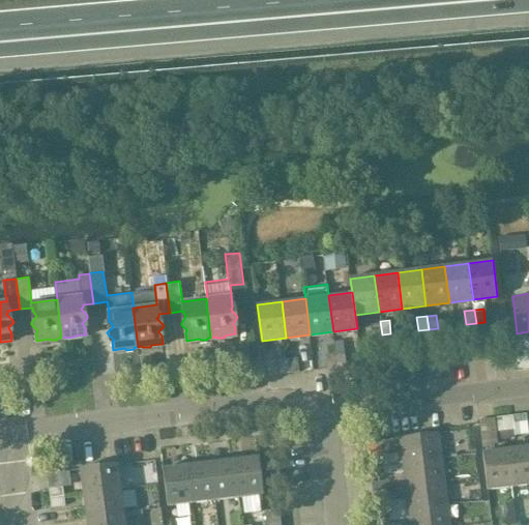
[(370,322),(372,337),(382,334),(380,321),(370,322)]
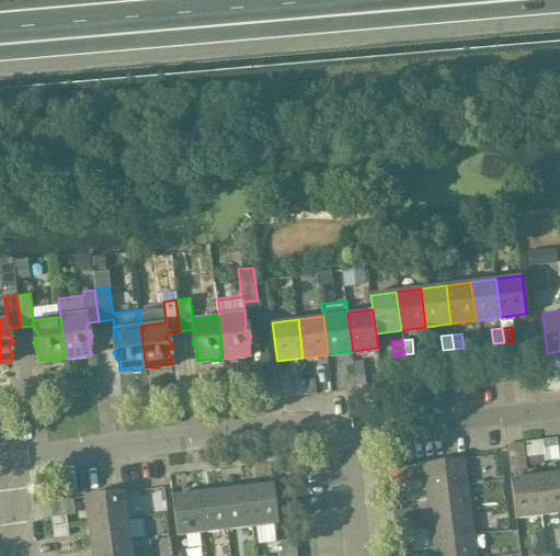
[(366,385),(364,371),(355,372),(357,386),(366,385)]
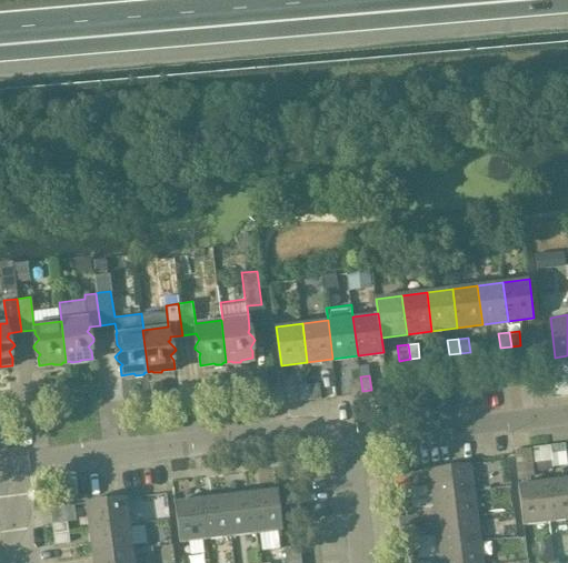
[(349,378),(351,392),(362,391),(360,376),(349,378)]
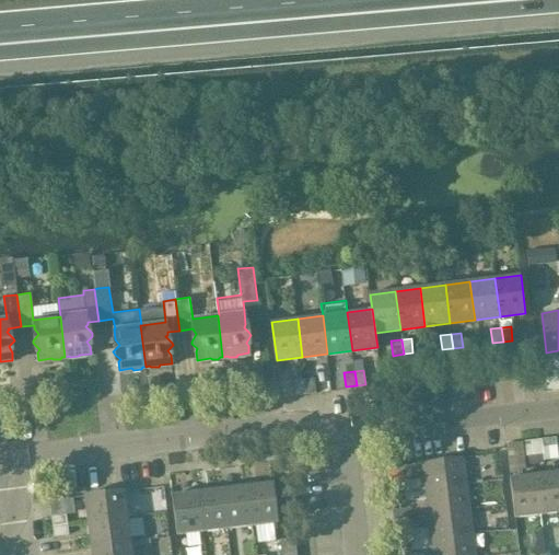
[(314,376),(305,378),(306,392),(316,391),(314,376)]
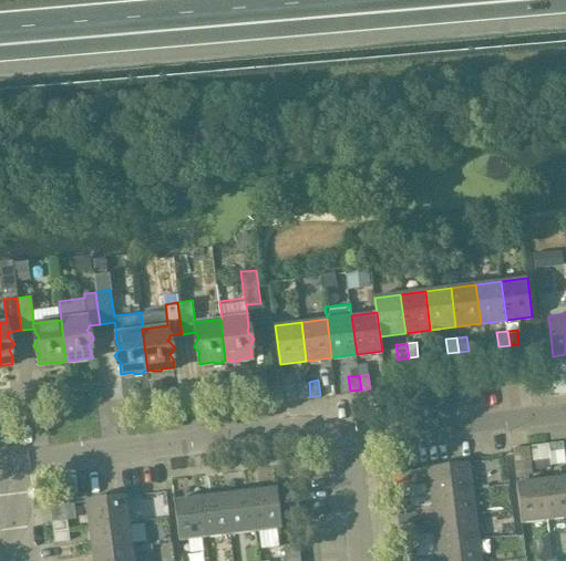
[(298,383),(300,397),(310,396),(309,382),(298,383)]
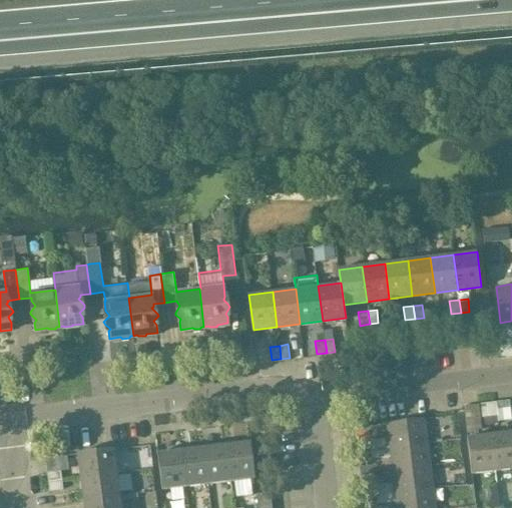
[(497,414),(495,400),(487,401),(488,415),(497,414)]
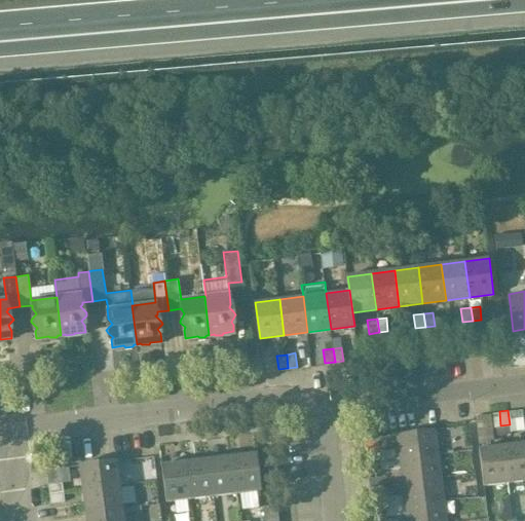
[(489,412),(491,425),(500,425),(499,411),(489,412)]
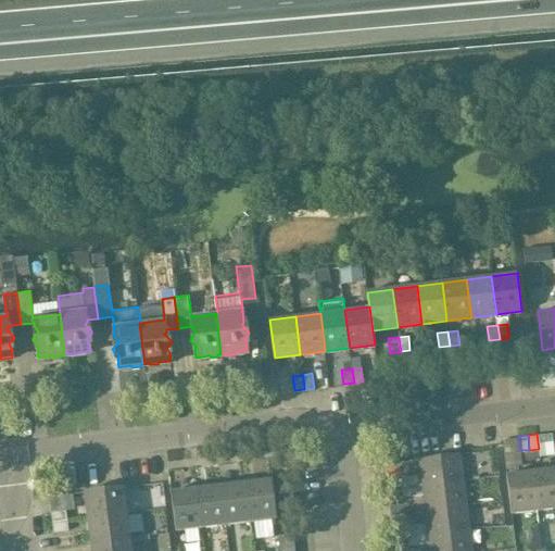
[(399,475),(400,485),(465,477),(462,451),(418,456),(420,473),(399,475)]
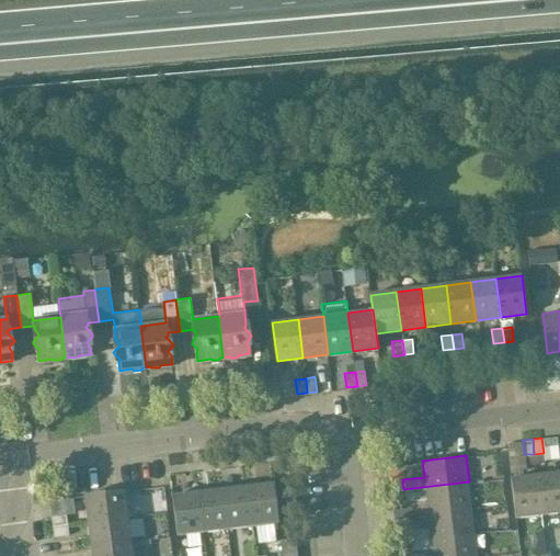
[(559,469),(537,473),(541,513),(559,510),(559,469)]
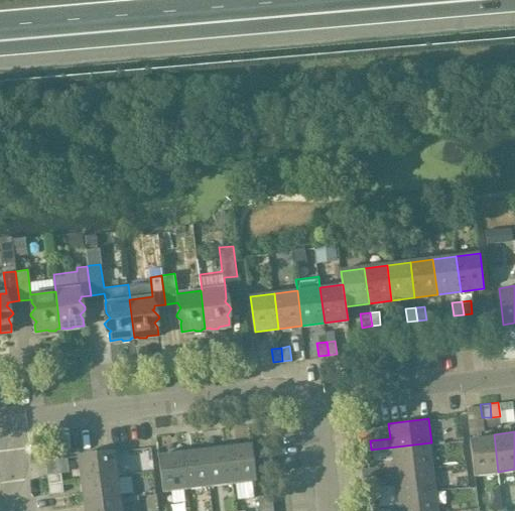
[(470,437),(475,475),(498,472),(494,434),(470,437)]
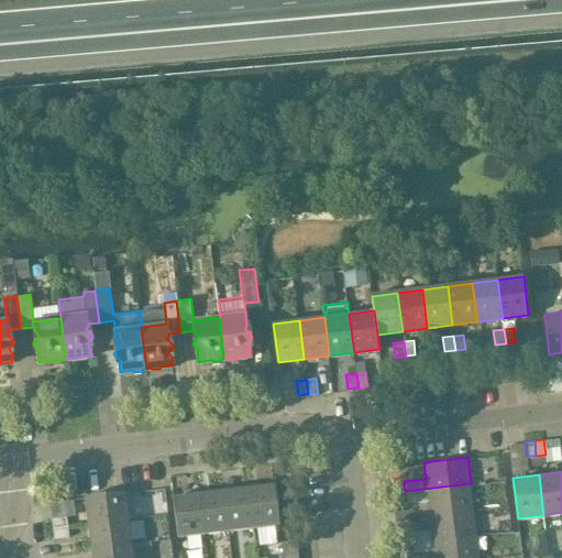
[(274,483),(249,487),(253,526),(279,523),(274,483)]
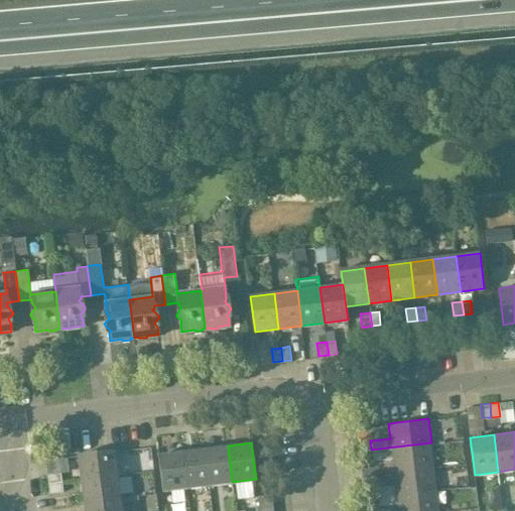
[(392,457),(394,470),(434,465),(431,442),(371,450),(372,459),(392,457)]
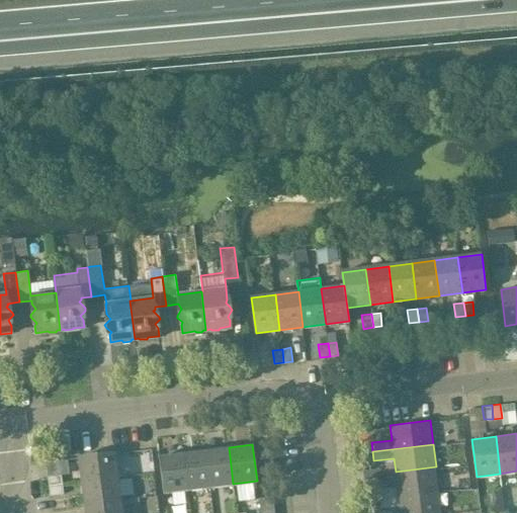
[(205,450),(209,487),(233,484),(229,447),(205,450)]
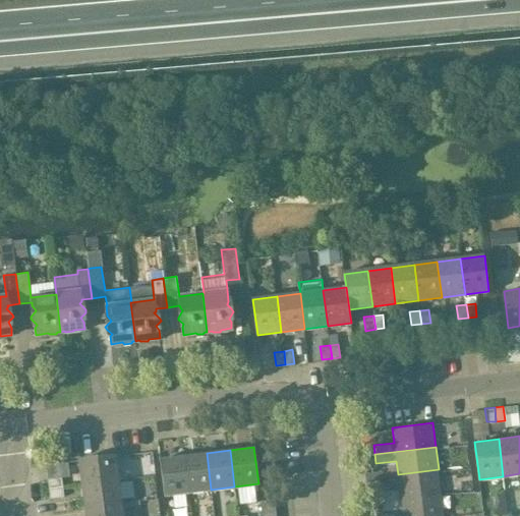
[(211,490),(207,453),(183,456),(188,492),(211,490)]
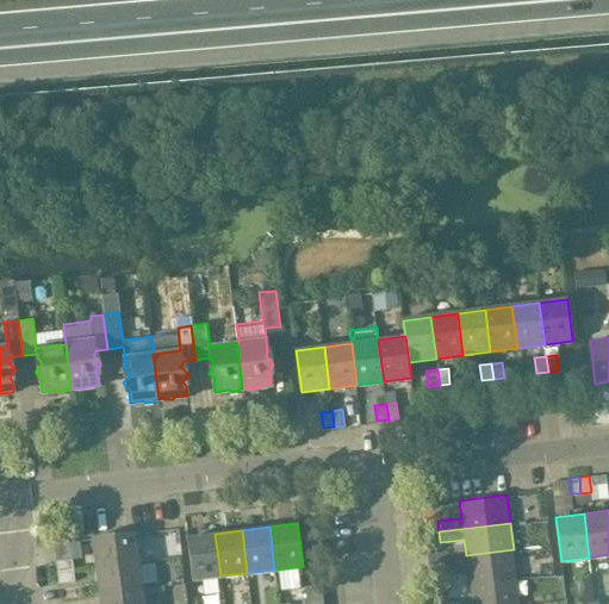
[(135,531),(92,537),(95,565),(138,560),(135,531)]
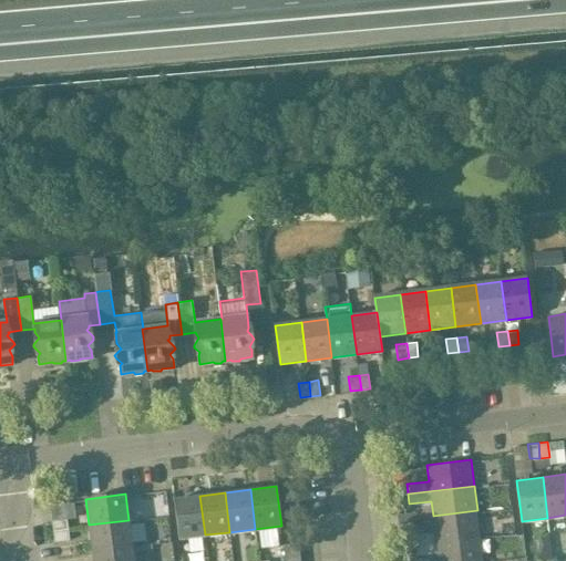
[(174,498),(178,538),(205,534),(199,496),(174,498)]
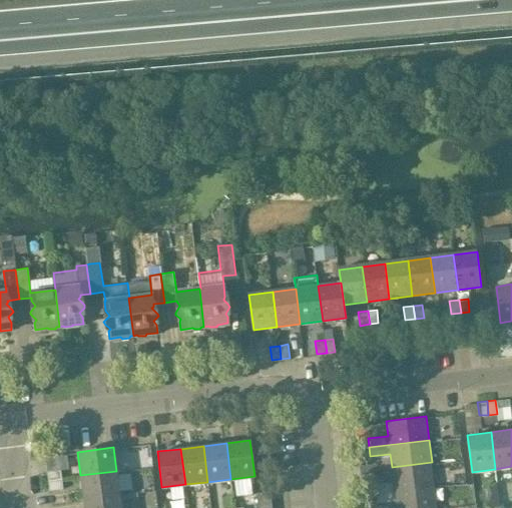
[(393,481),(374,483),(375,492),(434,485),(432,462),(392,467),(393,481)]
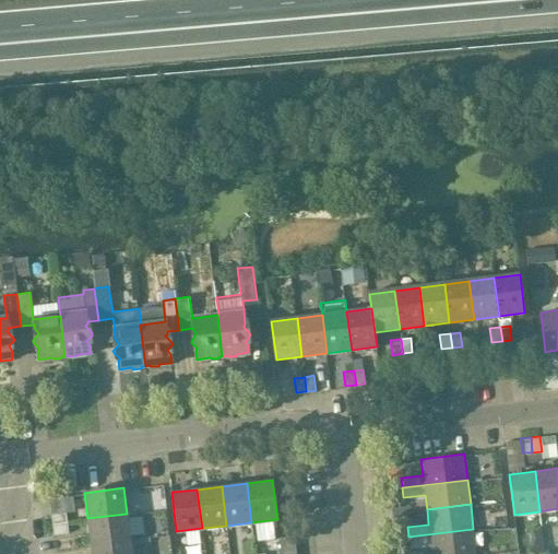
[(66,511),(51,513),(52,522),(68,521),(66,511)]
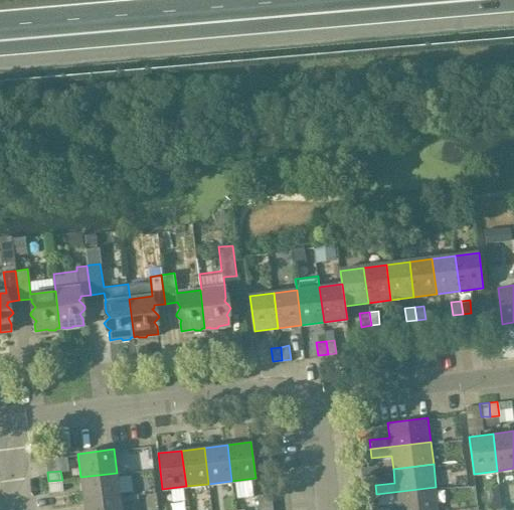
[(120,495),(117,473),(80,477),(83,500),(120,495)]
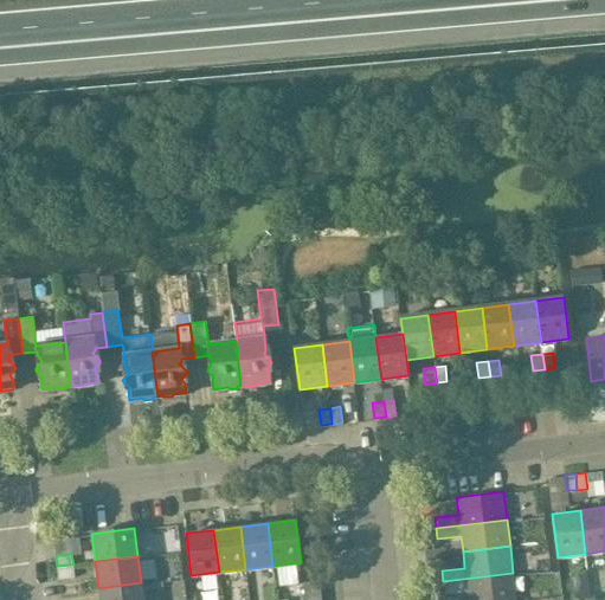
[(75,575),(73,565),(57,566),(58,578),(75,575)]
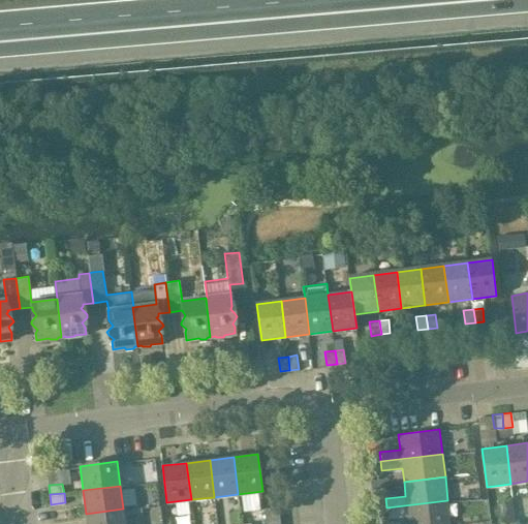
[(408,515),(408,523),(447,523),(451,523),(447,500),(386,507),(387,517),(408,515)]
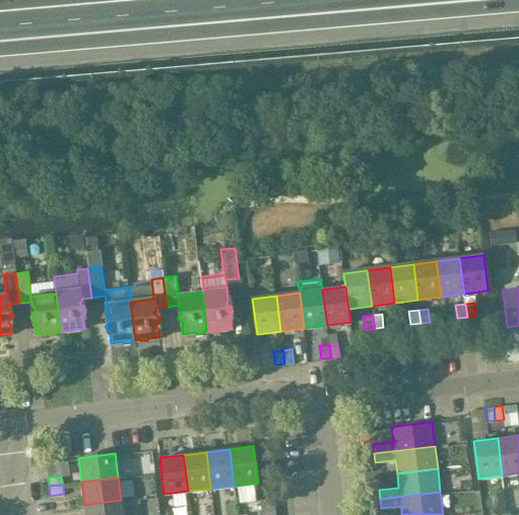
[(275,514),(273,498),(260,499),(261,514),(275,514)]
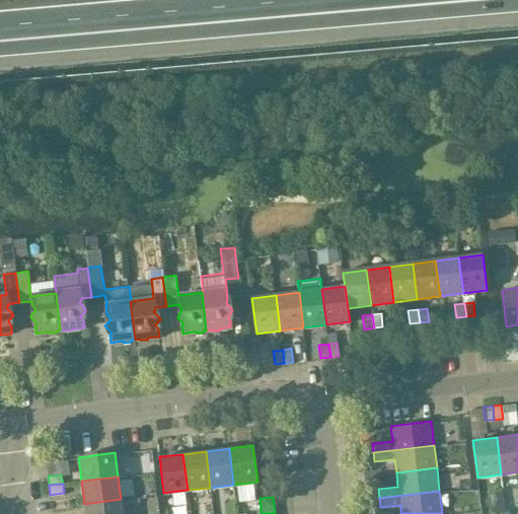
[(122,513),(121,499),(84,504),(85,513),(122,513)]
